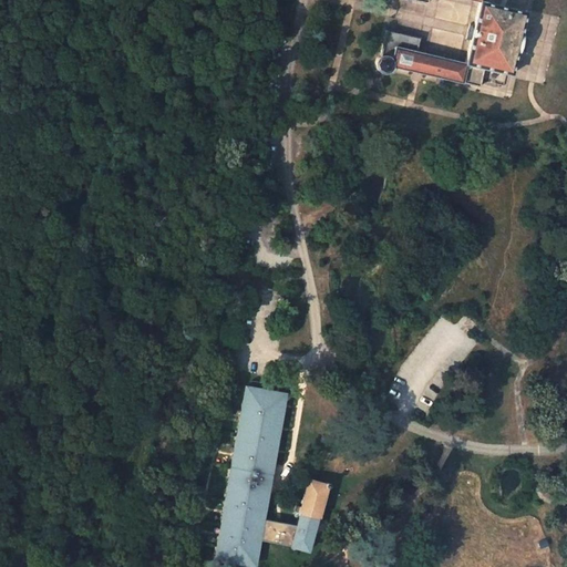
[(415,0),(428,3),(428,0),(474,0),(480,1),(473,32),(465,62),(483,66),(506,72),(509,73),(515,50),(519,35),(525,12),(500,6),(501,0),(415,0)]
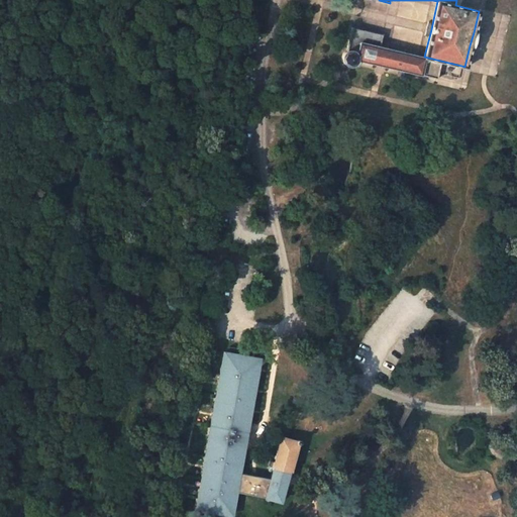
[(423,60),(379,49),(382,33),(351,27),(346,52),(345,53),(342,54),(342,56),(341,58),(342,61),(344,63),(348,65),(351,64),(354,61),(355,58),(436,77),(437,73),(440,61),(424,57),(423,60)]
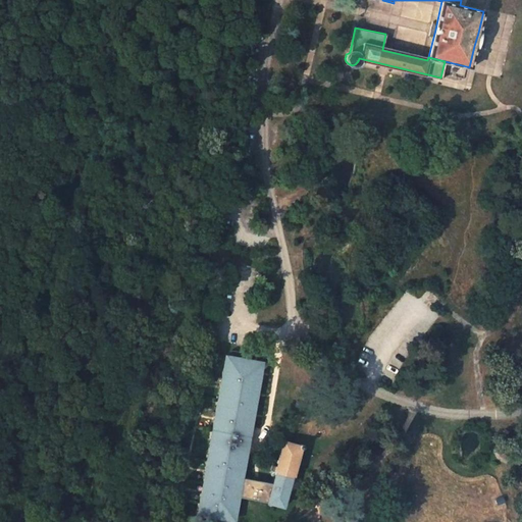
[(478,33),(474,46),(481,48),(484,34),(478,33)]
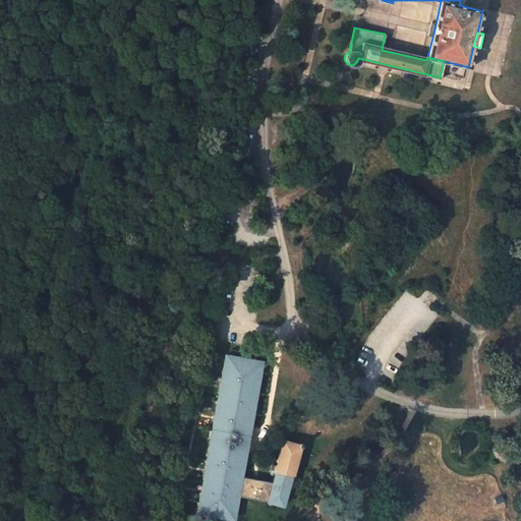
[(441,73),(462,78),(465,66),(444,61),(441,73)]
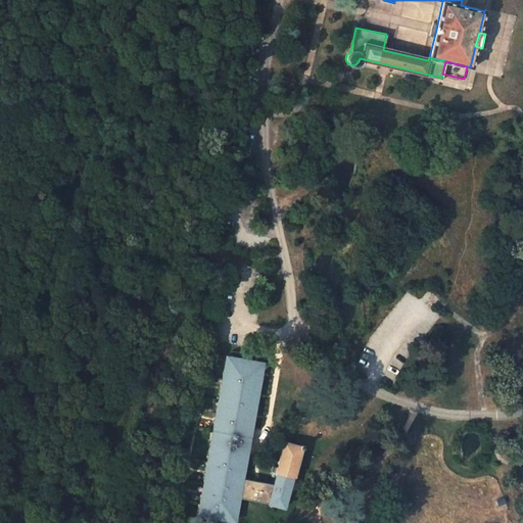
[(265,363),(224,357),(197,517),(225,522),(237,522),(242,500),(285,509),(304,447),(284,440),(273,485),(244,478),(265,363)]
